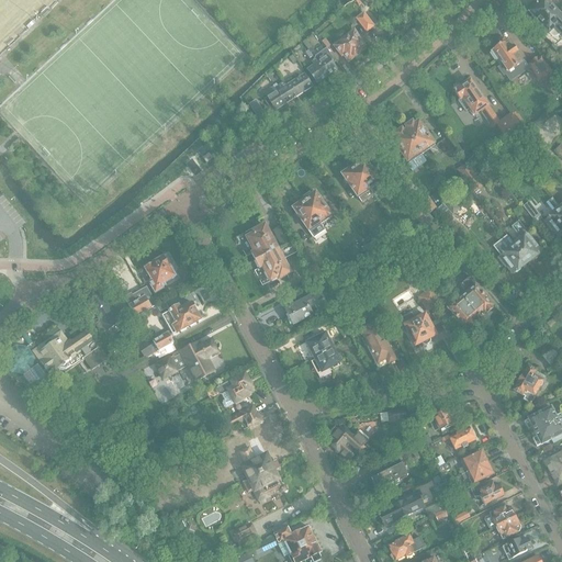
[(561,18),(544,0),(542,0),(529,13),(549,33),(552,36),(553,37),(557,37),(559,35),(561,33),(561,34),(561,18)]
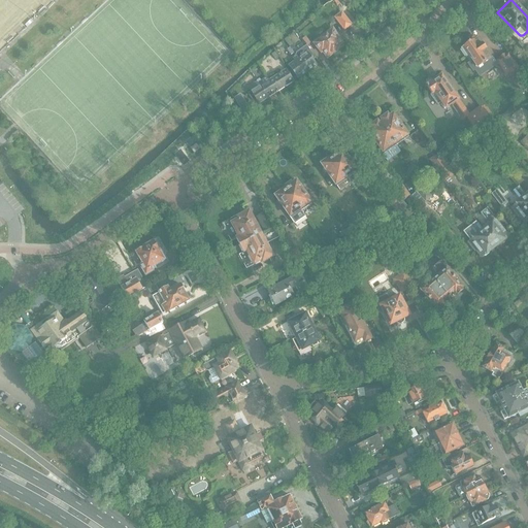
[(351,25),(341,13),(335,19),(344,30),(351,25)]
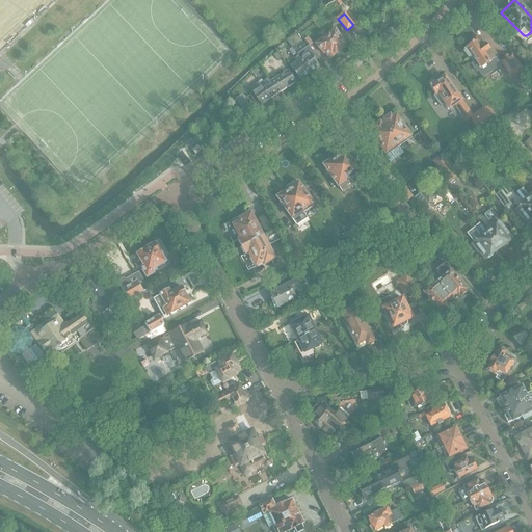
[(326,37),(338,53),(346,47),(341,40),(342,40),(336,30),(326,37)]
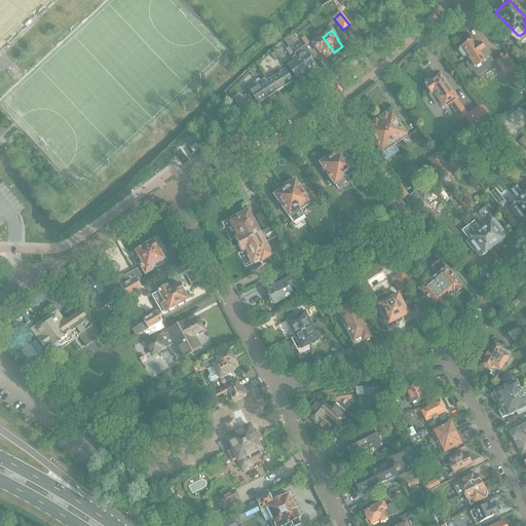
[(495,66),(494,64),(490,59),(489,60),(485,53),(486,52),(476,38),(474,39),(474,38),(471,37),(468,36),(467,37),(466,39),(467,41),(468,43),(459,49),(465,58),(467,55),(472,62),(466,65),(476,79),(481,75),(495,66)]
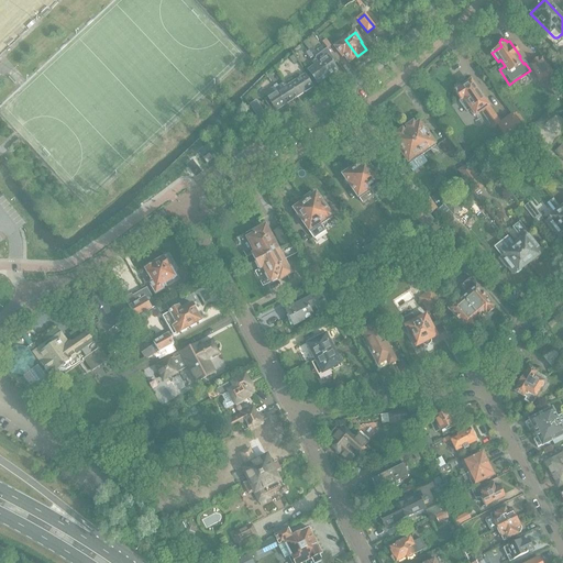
[(349,63),(357,56),(345,40),(334,47),(342,57),(344,56),(349,63)]
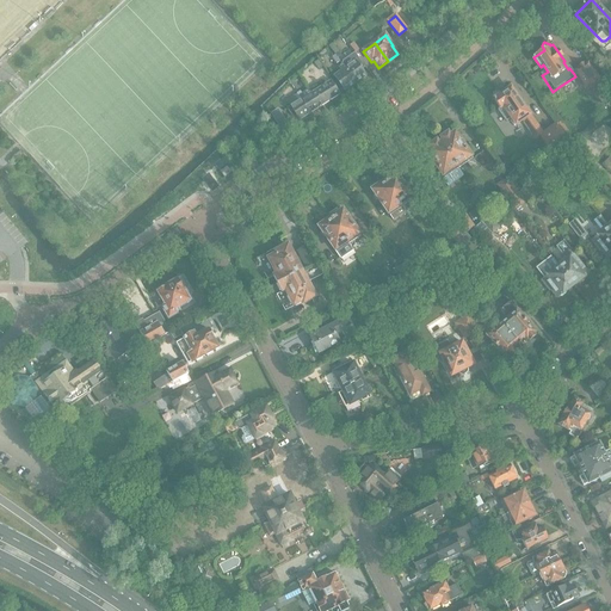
[(332,44),(328,47),(335,56),(338,59),(341,56),(332,44)]
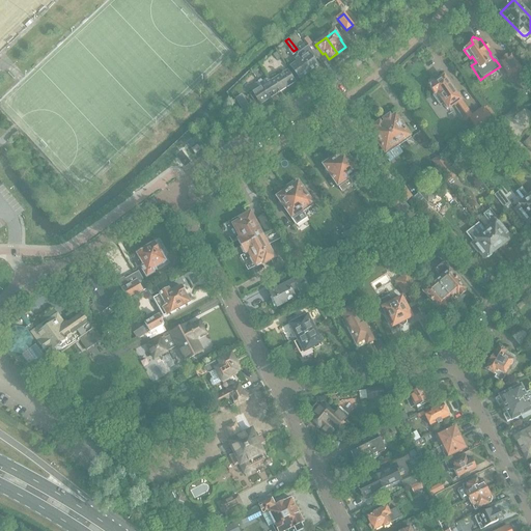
[(298,56),(309,73),(318,66),(309,53),(303,58),(301,54),(298,56)]
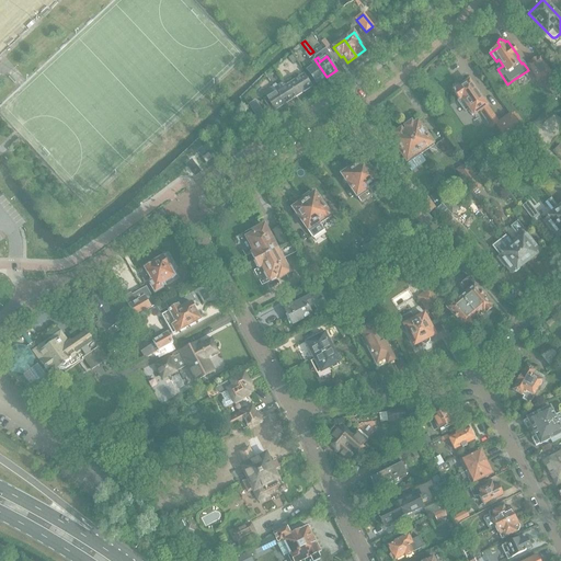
[(539,79),(550,72),(541,57),(529,65),(539,79)]
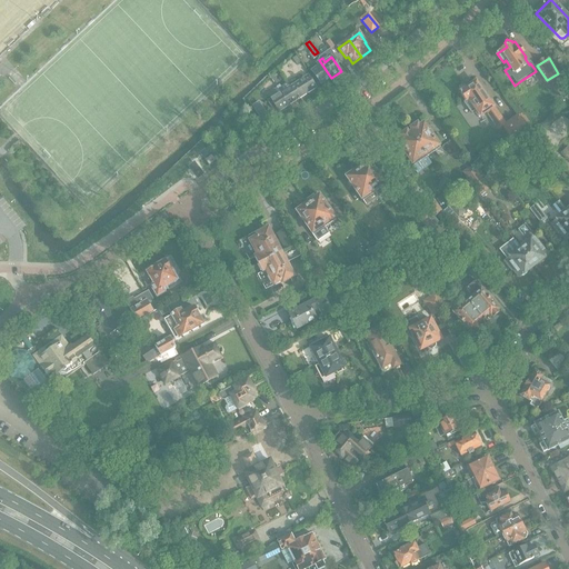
[(321,86),(331,78),(319,60),(316,63),(318,67),(311,71),(321,86)]
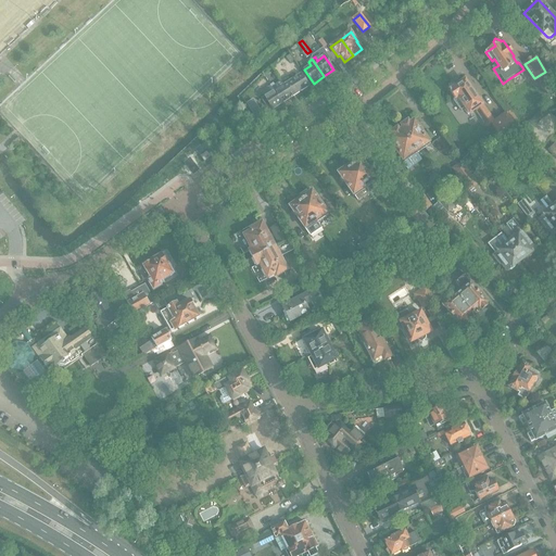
[(300,92),(310,87),(301,74),(292,79),(300,92)]
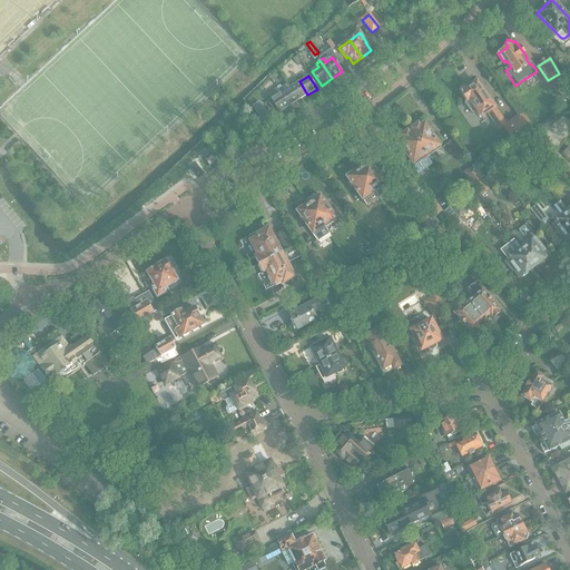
[(298,100),(307,95),(300,81),(291,88),(287,84),(298,100)]
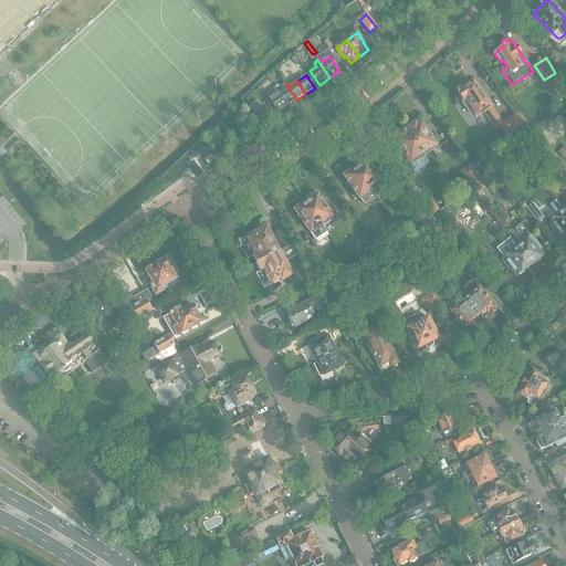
[(503,123),(499,117),(489,102),(488,103),(473,82),(464,87),(462,86),(460,86),(458,87),(457,90),(458,93),(460,96),(462,101),(461,102),(467,109),(471,106),(478,116),(483,112),(491,123),(495,119),(509,140),(513,137),(517,144),(530,135),(515,114),(503,123)]
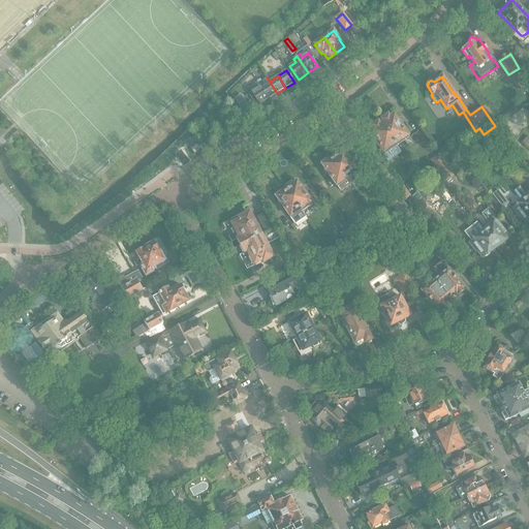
[(277,93),(267,78),(261,82),(260,81),(258,78),(255,80),(269,99),(277,93)]
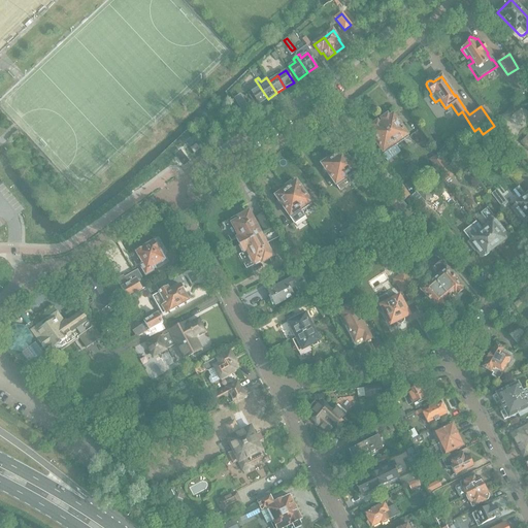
[(259,104),(268,99),(255,79),(257,83),(249,88),(251,93),(249,94),(254,101),(256,100),(259,104)]
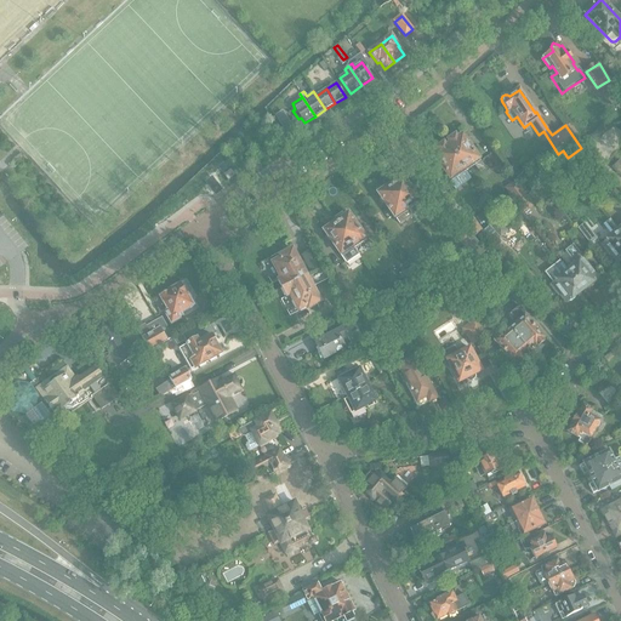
[(291,127),(281,113),(277,117),(285,131),(291,127)]
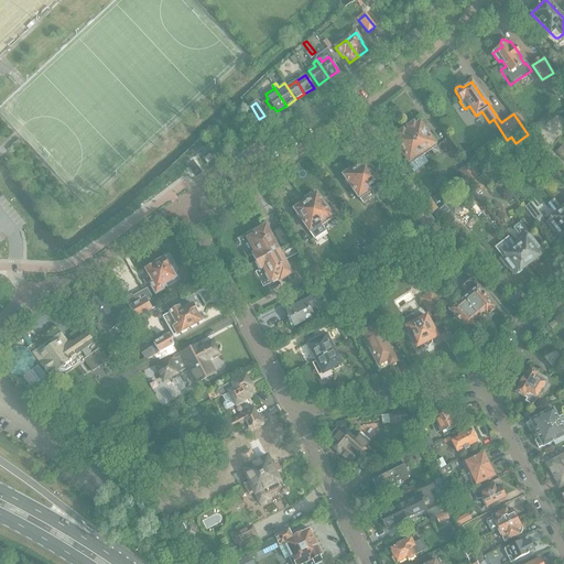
[(404,129),(423,155),(431,150),(435,158),(441,153),(436,147),(420,123),(415,126),(413,123),(404,129)]
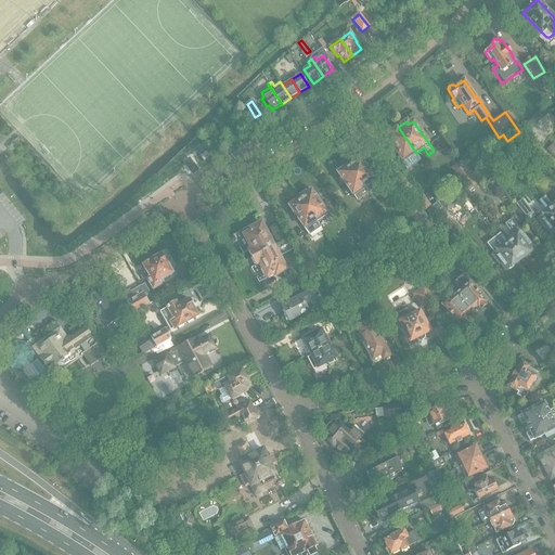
[(410,157),(416,153),(398,127),(390,133),(391,136),(387,139),(403,162),(407,167),(413,163),(410,157)]
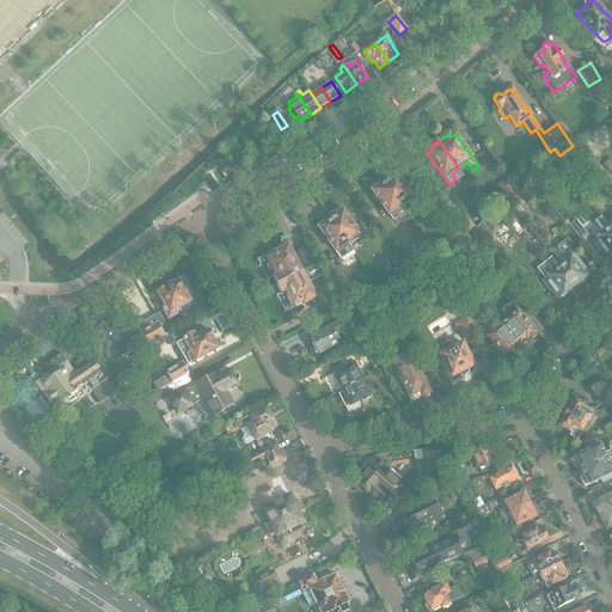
[(227,167),(220,173),(225,178),(231,173),(227,167)]
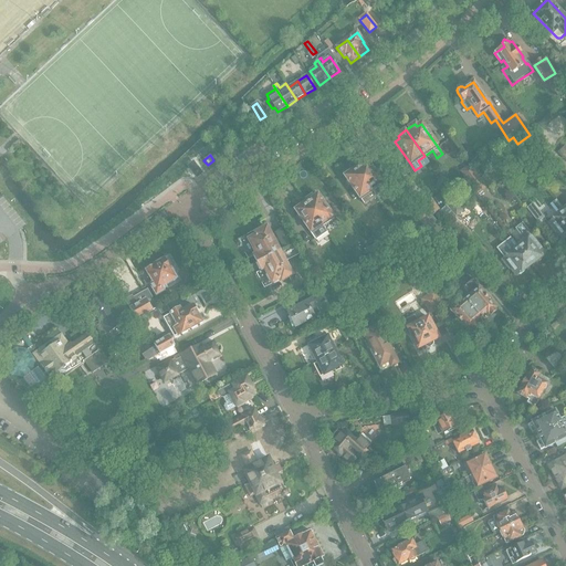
[(362,160),(354,166),(356,168),(376,197),(388,189),(368,160),(364,163),(362,160)]
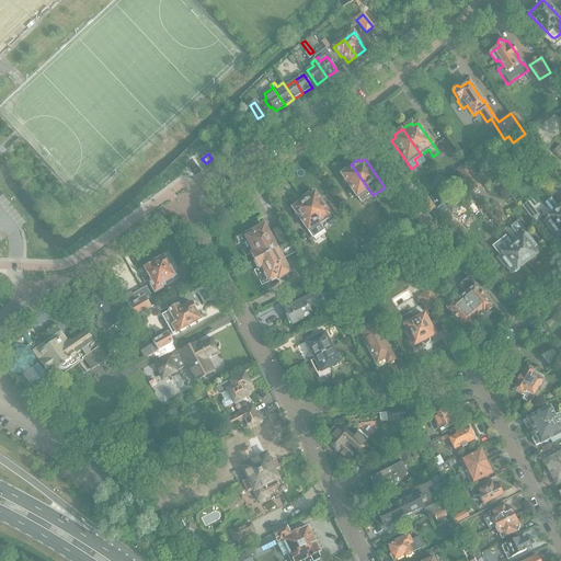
[(194,174),(199,171),(191,160),(186,163),(194,174)]
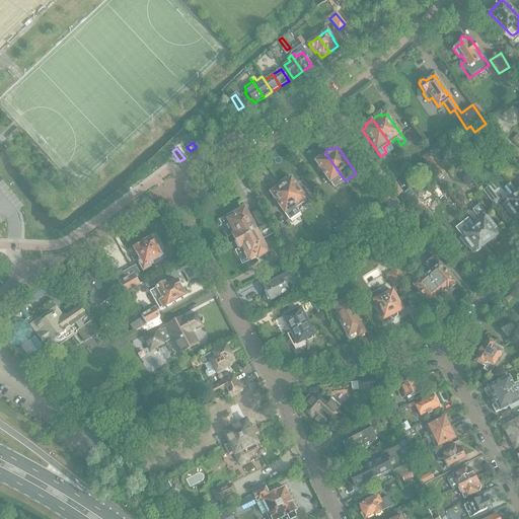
[(345,180),(326,154),(324,152),(318,156),(320,159),(316,162),(334,189),(345,180)]
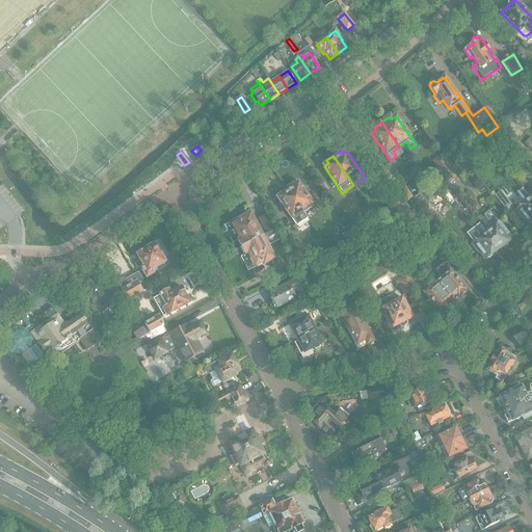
[(442,175),(450,167),(442,156),(433,162),(442,175)]
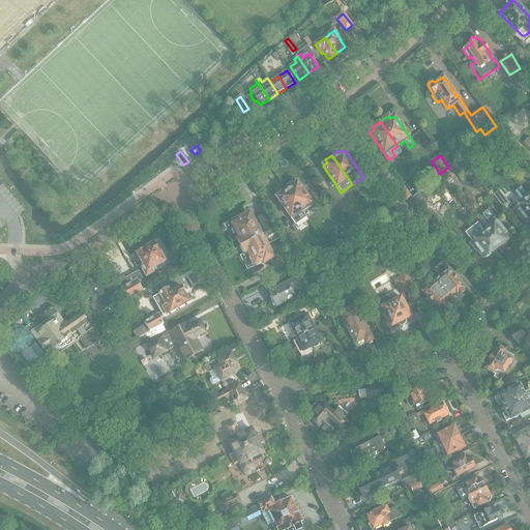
[(440,174),(445,182),(454,176),(448,167),(440,174)]
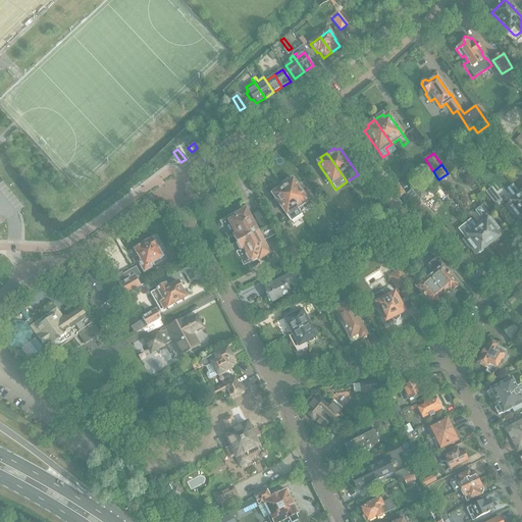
[(293,179),(290,183),(288,179),(280,185),(297,208),(307,200),(293,179)]
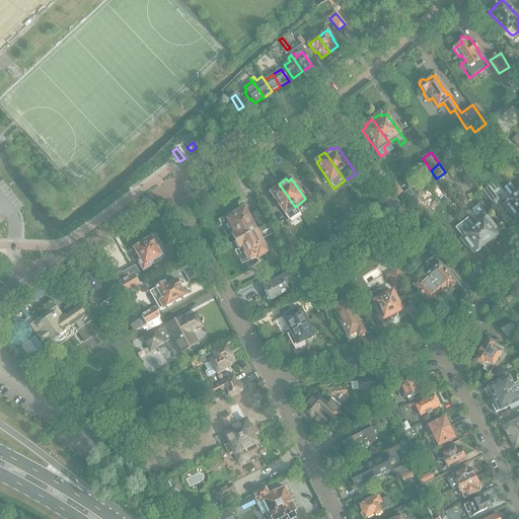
[(393,201),(401,196),(403,194),(395,181),(385,190),(393,201)]
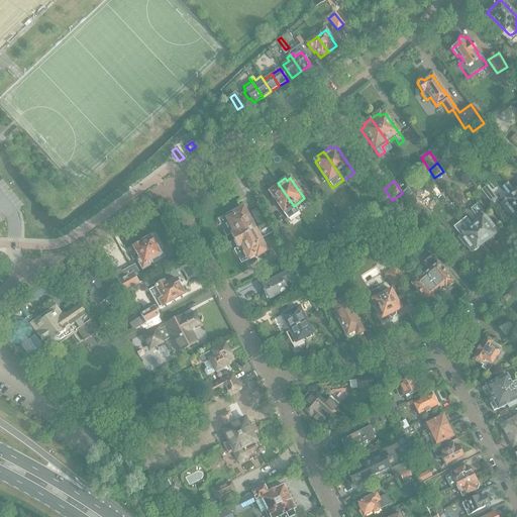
[(284,212),(294,206),(278,183),(272,187),(274,190),(270,192),(284,212)]
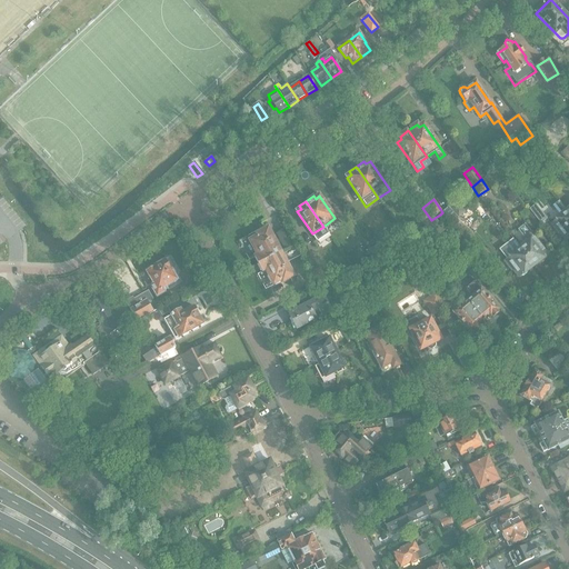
[(453,222),(458,218),(465,212),(456,201),(449,207),(450,209),(446,213),(453,222)]
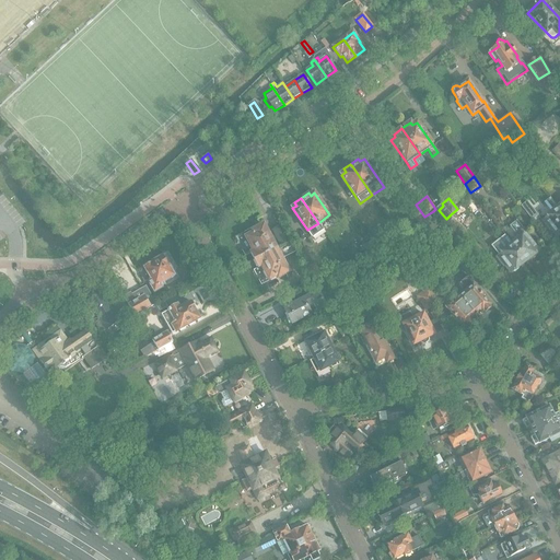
[(522,207),(533,221),(538,216),(527,201),(522,207)]
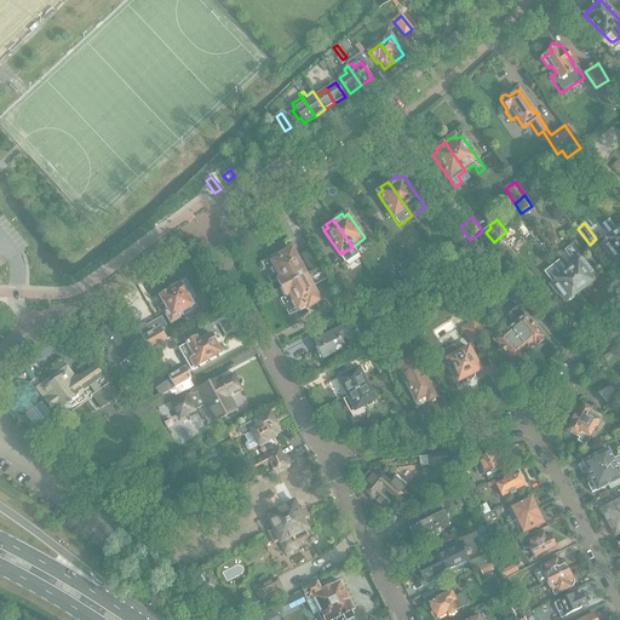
[(461,246),(470,240),(460,227),(452,233),(461,246)]
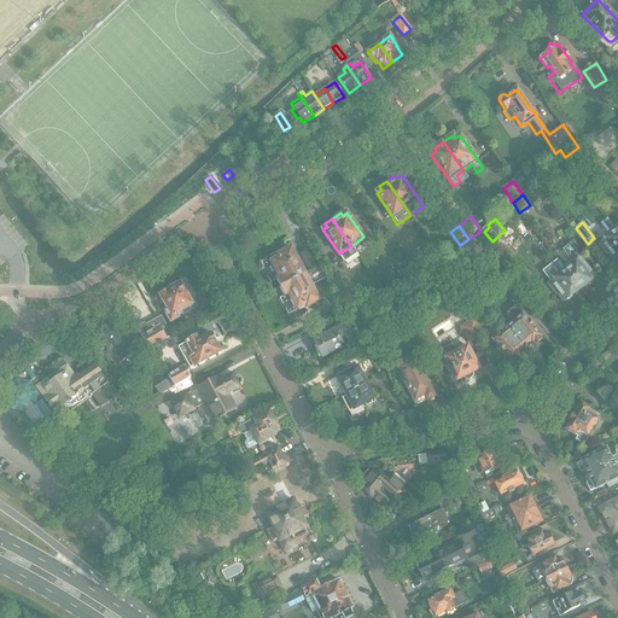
[(614,262),(617,260),(617,231),(614,227),(607,233),(610,235),(599,244),(607,255),(608,254),(614,262)]
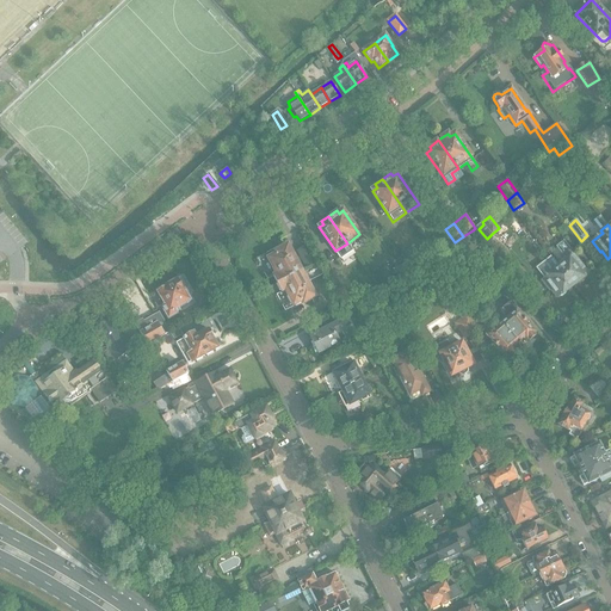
[(467,234),(449,250),(461,263),(479,248),(467,234)]
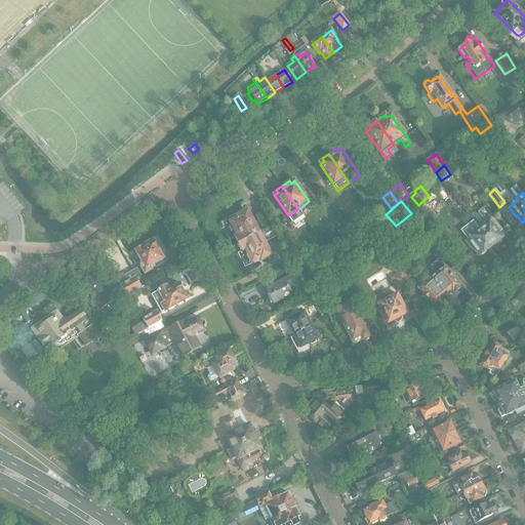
[(478,213),(484,219),(485,221),(479,228),(493,246),(503,238),(507,235),(485,208),(478,213)]
